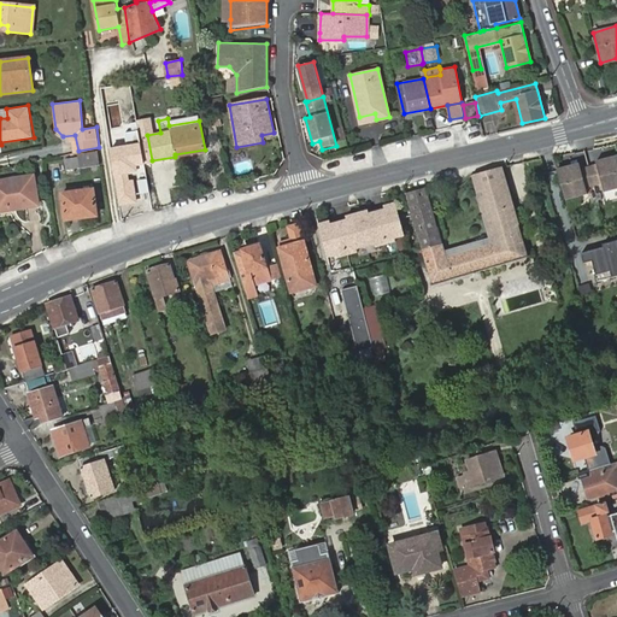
[(140,142),(110,148),(119,206),(136,204),(131,175),(145,164),(140,142)]
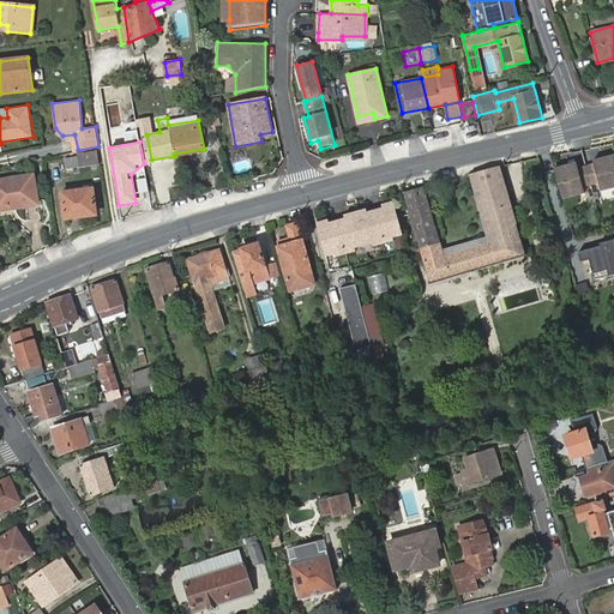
[(97,152),(64,157),(65,168),(100,163),(97,152)]
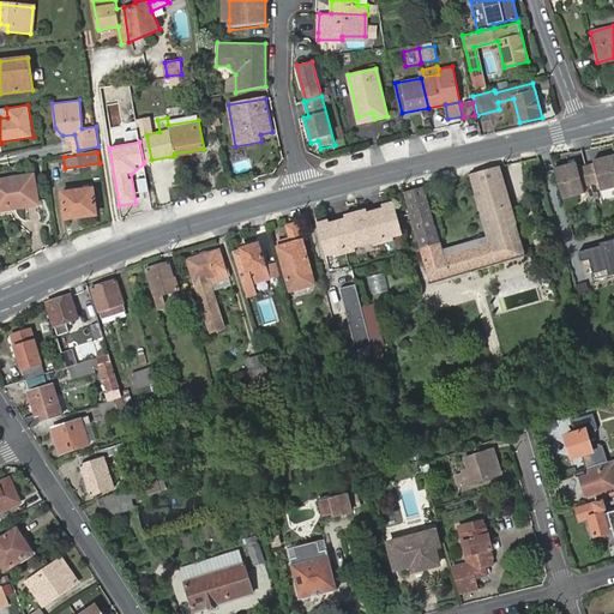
[(576,163),(554,168),(564,199),(584,193),(583,188),(599,184),(600,192),(613,187),(613,155),(593,161),(593,163),(577,168),(576,163)]
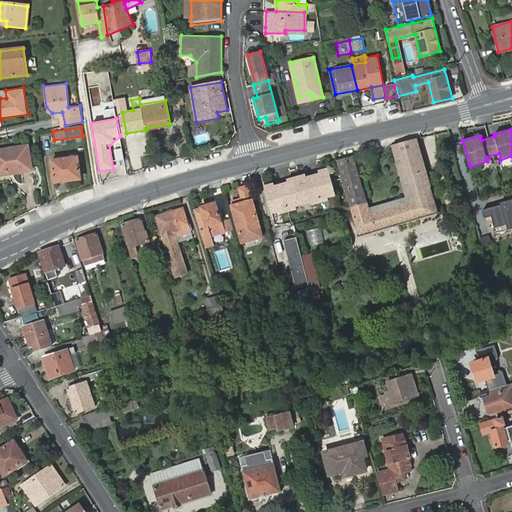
[(369,207),(367,200),(349,205),(351,212),(358,236),(438,212),(417,138),(392,145),(391,146),(405,197),(369,207)]
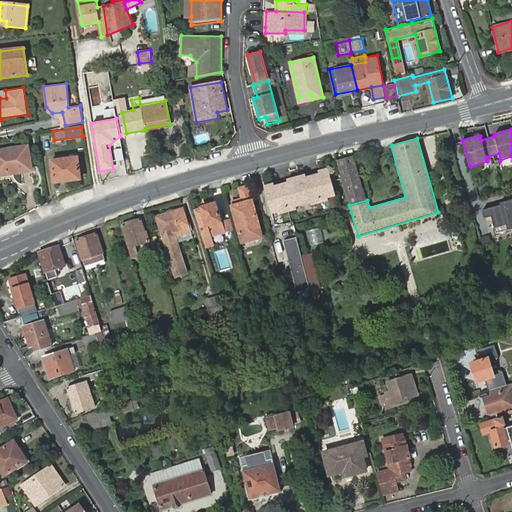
[(0,175),(32,170),(28,146),(0,151),(0,175)]
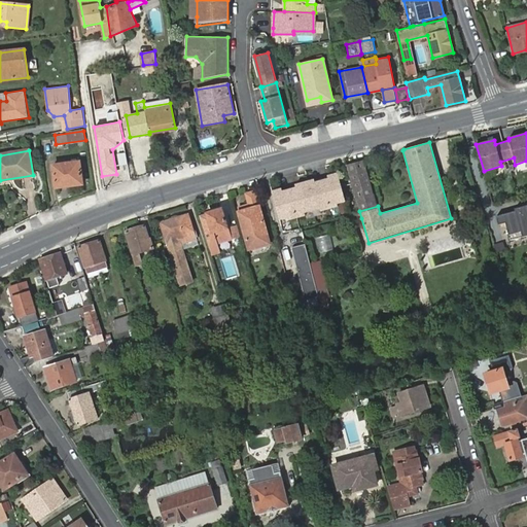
[(51,165),(55,189),(84,185),(80,160),(51,165)]
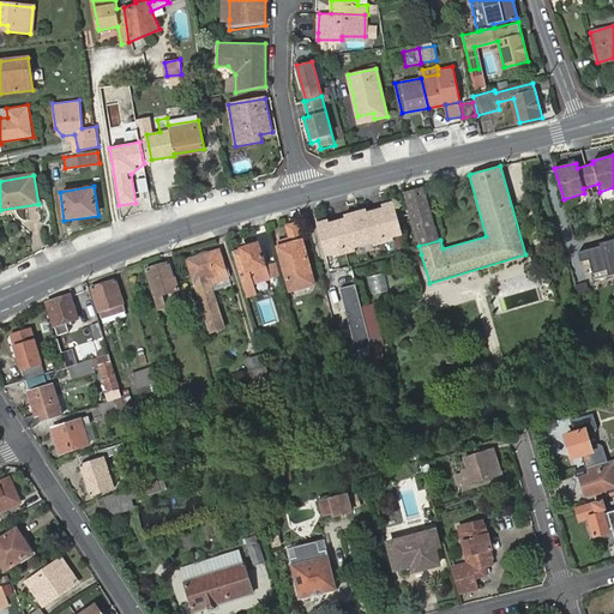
[(440,240),(425,187),(403,192),(419,246),(440,240)]
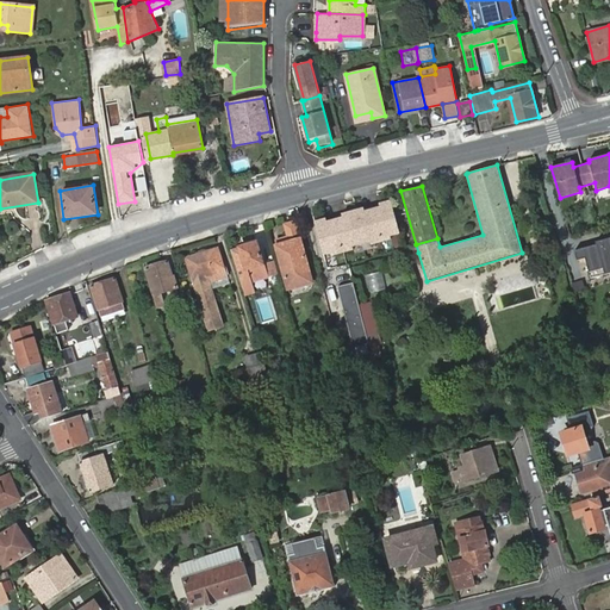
[(384,205),(373,207),(381,241),(393,237),(392,235),(402,232),(392,199),(383,201),(384,205)]
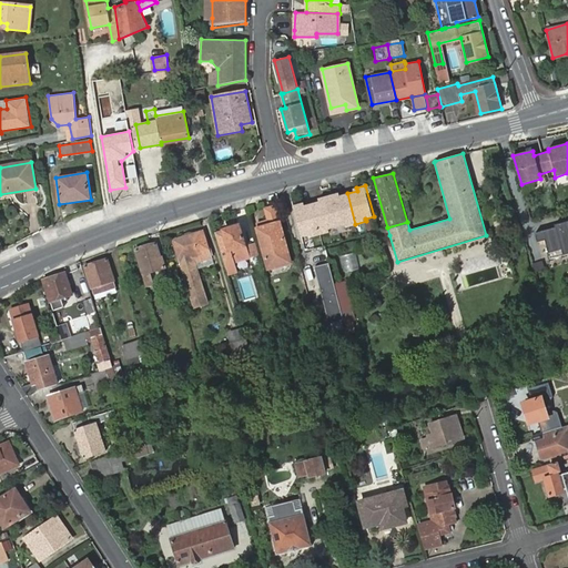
[(336,193),(328,195),(337,226),(345,224),(345,227),(355,224),(347,193),(337,196),(336,193)]
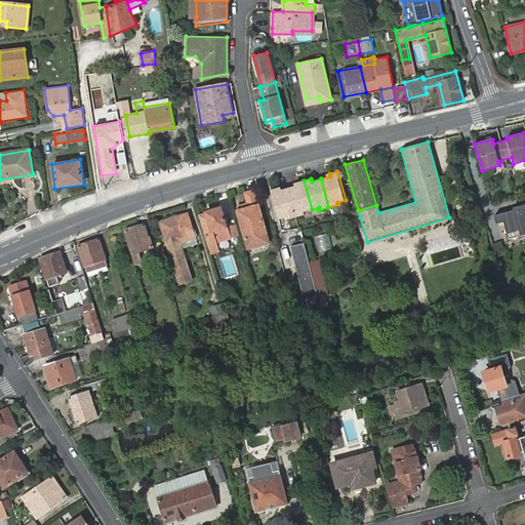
[(298,186),(289,188),(296,216),(306,213),(306,210),(312,209),(304,180),(297,183),(298,186)]
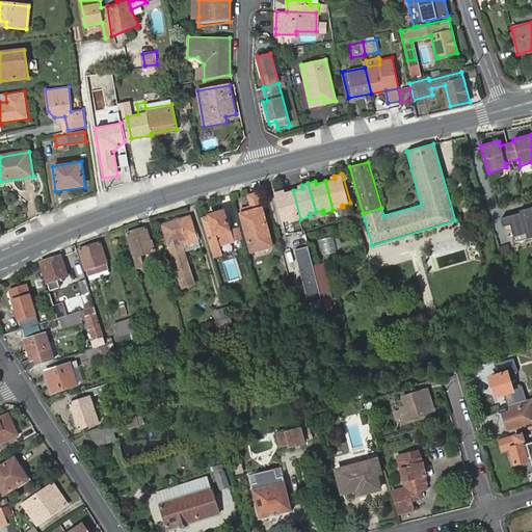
[(283,190),(275,192),(283,221),(290,218),(291,221),(300,219),(293,190),(283,193),(283,190)]
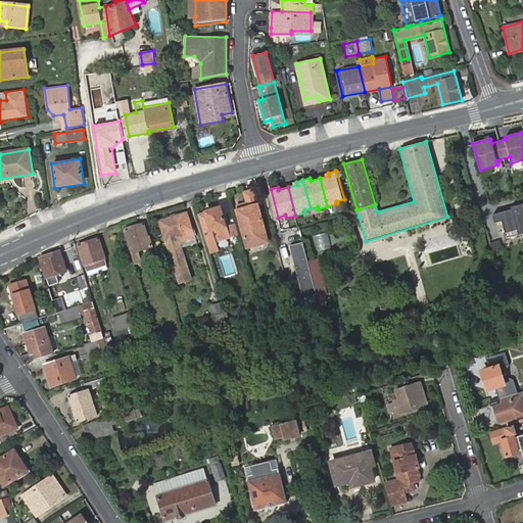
[(247,206),(237,208),(248,246),(268,241),(253,189),(243,192),(246,202),(247,206)]
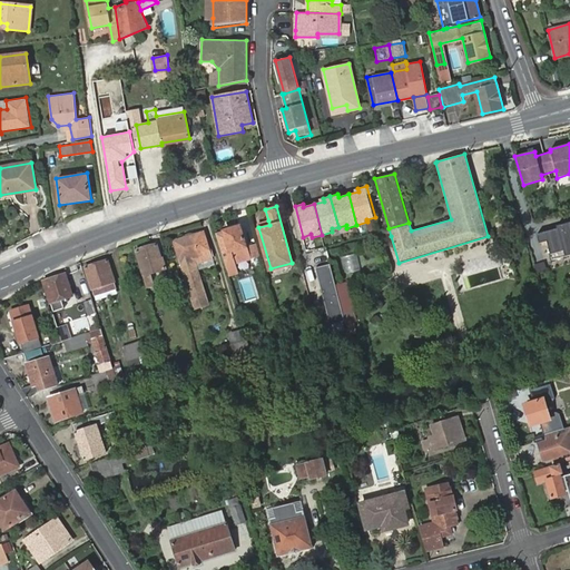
[(537,234),(539,244),(547,242),(550,255),(563,252),(564,257),(569,255),(569,222),(557,226),(557,228),(537,234)]
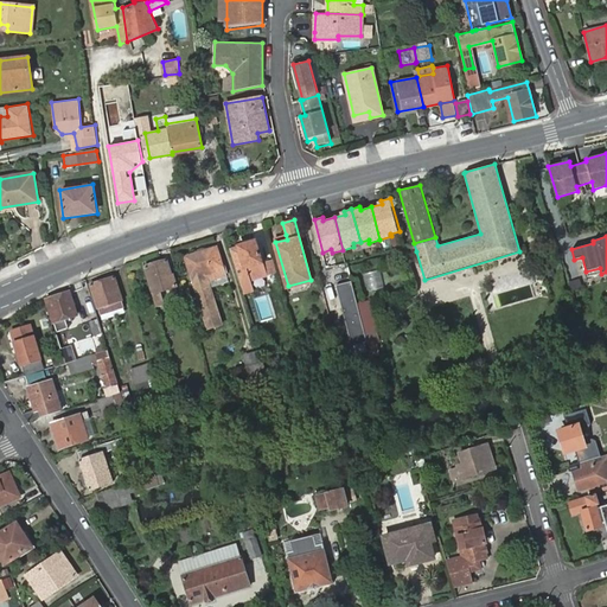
[(266,276),(263,264),(255,241),(230,248),(244,295),(254,292),(250,281),(266,276)]
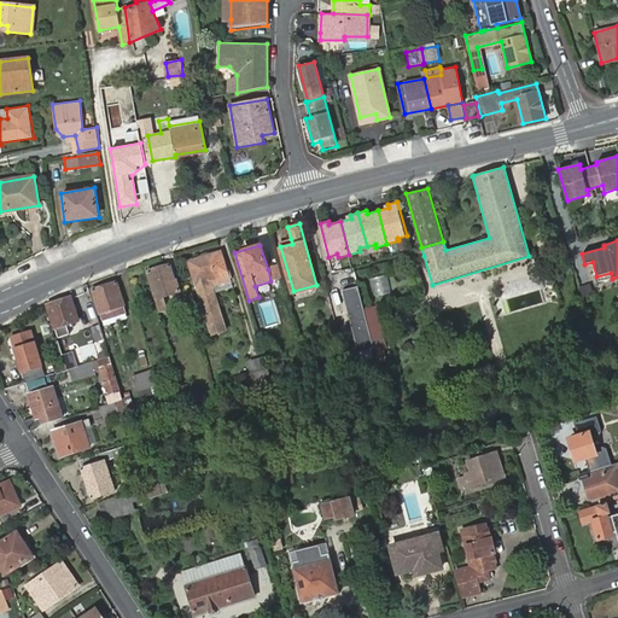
[(424,256),(421,248),(410,251),(413,260),(424,256)]
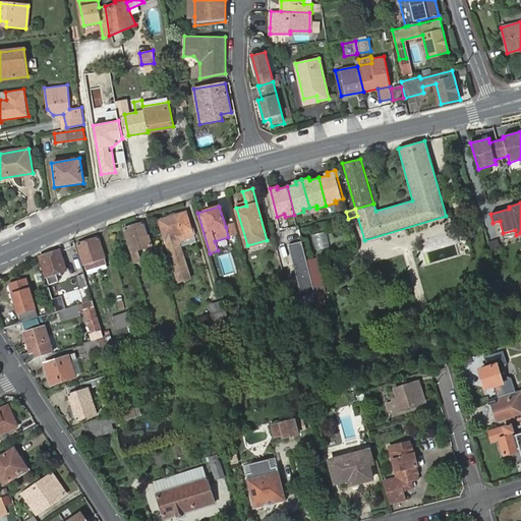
[(160,221),(179,282),(190,278),(178,241),(193,236),(186,213),(160,221)]
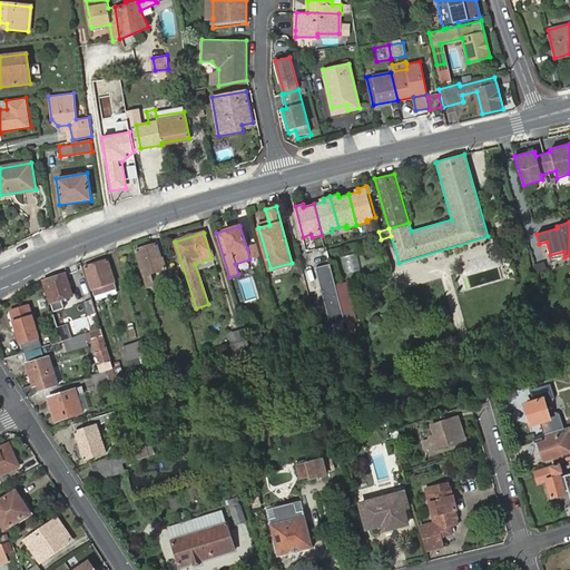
[(136,251),(148,287),(155,286),(150,273),(166,268),(163,257),(160,257),(156,245),(136,251)]
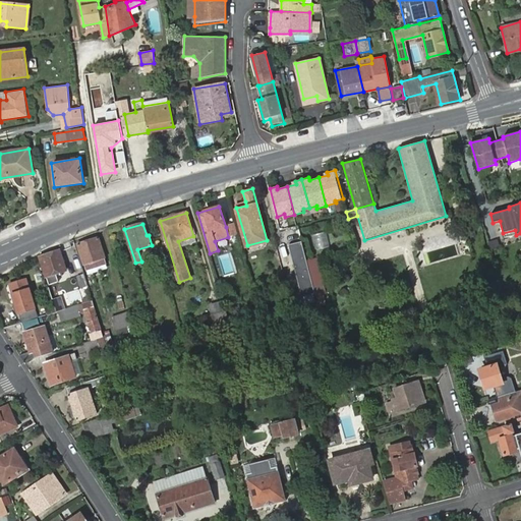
[(307,259),(299,225),(288,228),(301,282),(312,279),(307,259)]
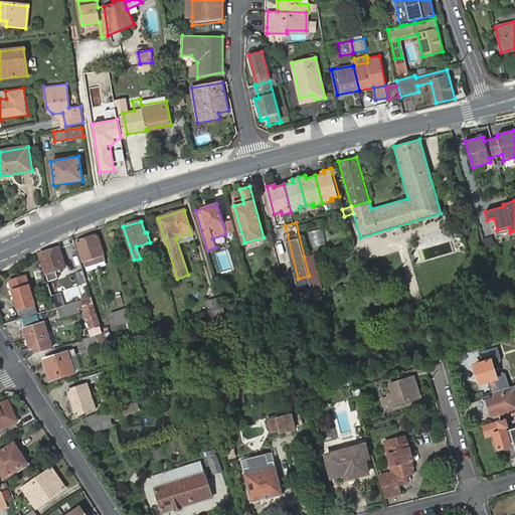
[(178,243),(193,239),(191,233),(176,238),(178,243)]
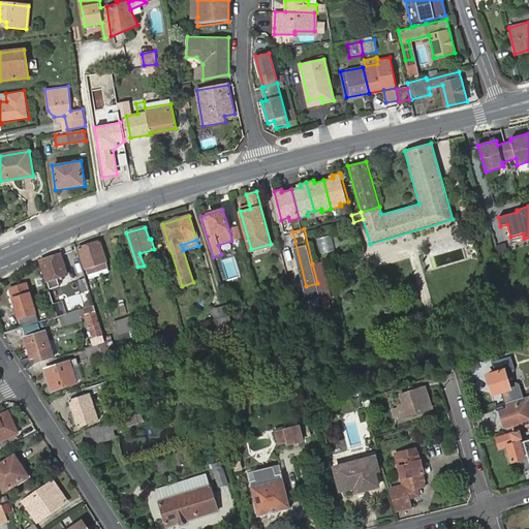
[(80,248),(88,275),(107,269),(109,268),(99,241),(80,248)]
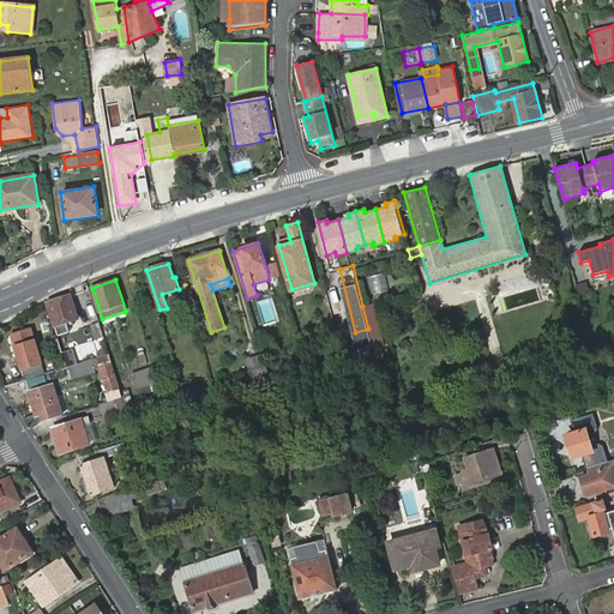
[(48,302),(55,326),(77,319),(70,295),(48,302)]
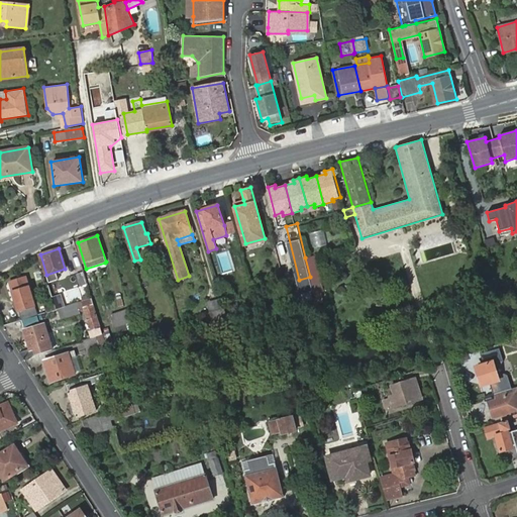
[(311,255),(305,257),(310,277),(318,304),(323,302),(320,292),(323,291),(311,255)]
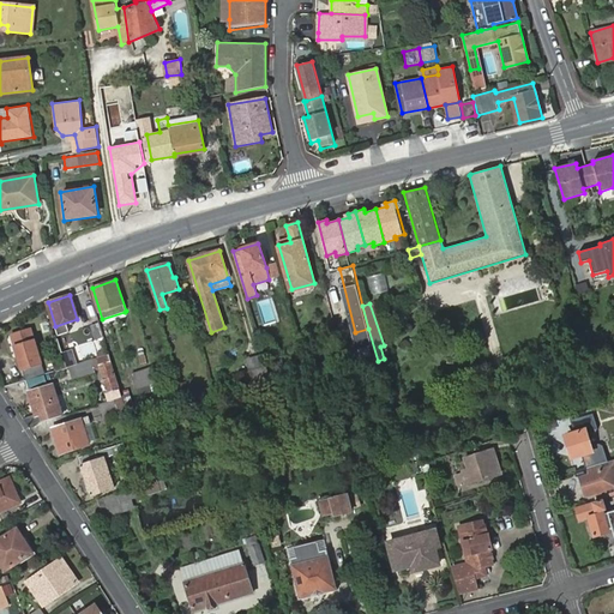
[(125,312),(102,319),(103,323),(126,317),(125,312)]
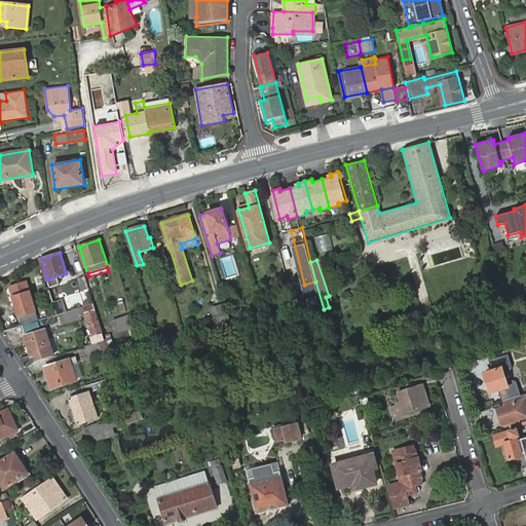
[(89,289),(85,276),(77,279),(81,292),(89,289)]
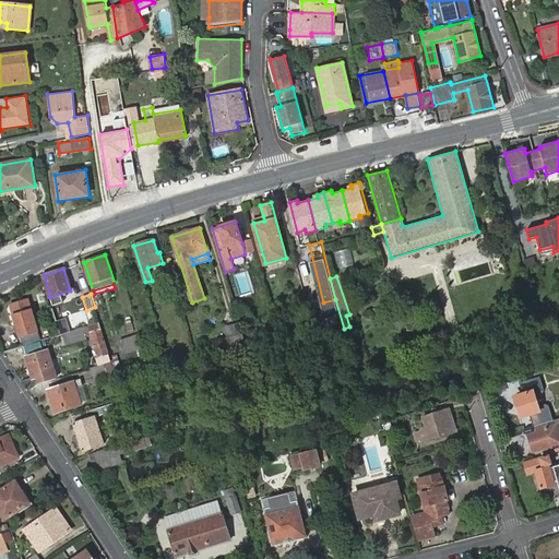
[(10,305),(13,316),(31,310),(27,299),(10,305)]
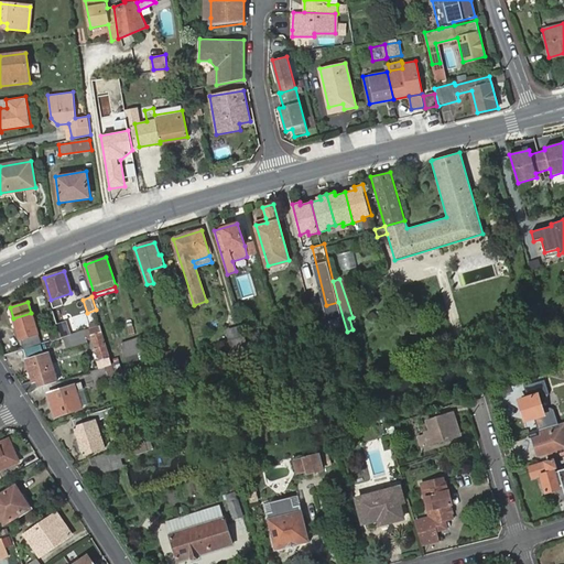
[(58,305),(51,307),(54,320),(62,316),(58,305)]
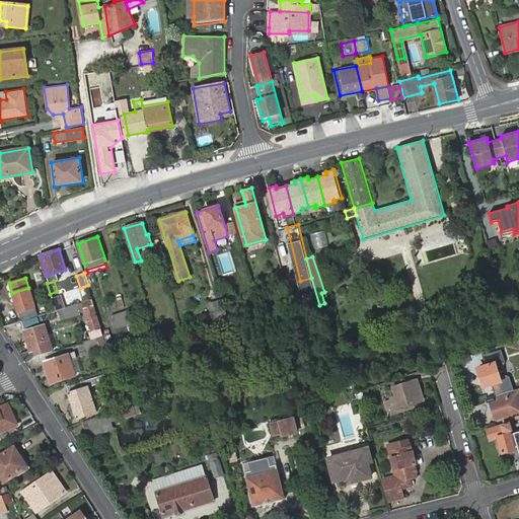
[(12,293),(21,321),(38,316),(28,288),(12,293)]
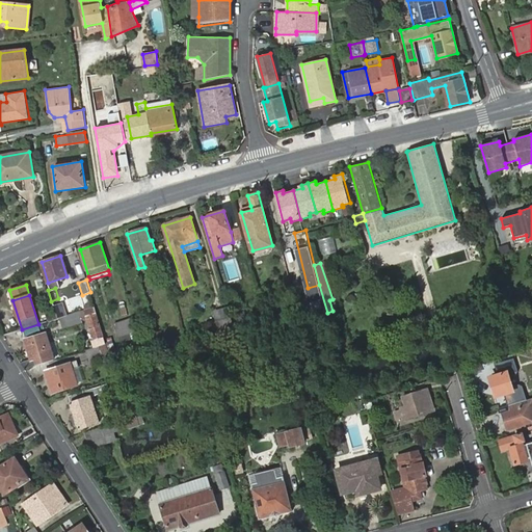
[(57,318),(67,315),(62,303),(54,306),(57,318)]
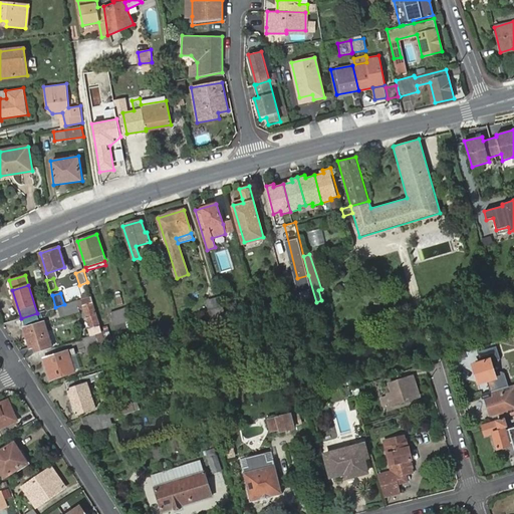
[(82,306),(91,335),(102,331),(99,322),(91,296),(61,305),(63,311),(63,312),(59,312),(61,318),(79,312),(78,307),(82,306)]
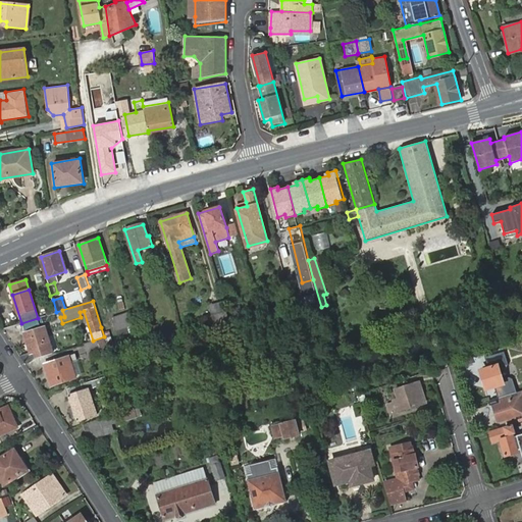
[(210,305),(215,323),(228,320),(223,302),(210,305)]
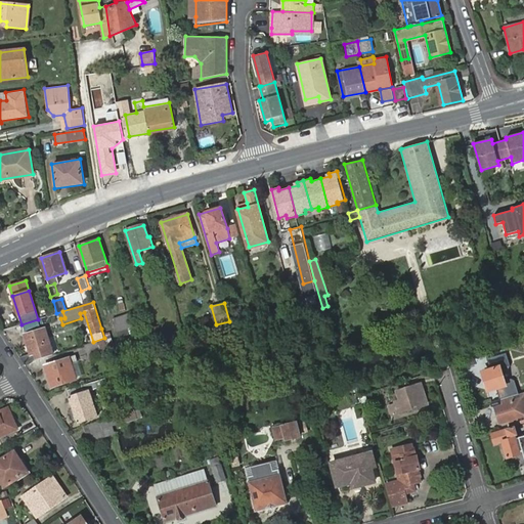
[(113,318),(117,332),(132,326),(128,313),(113,318)]
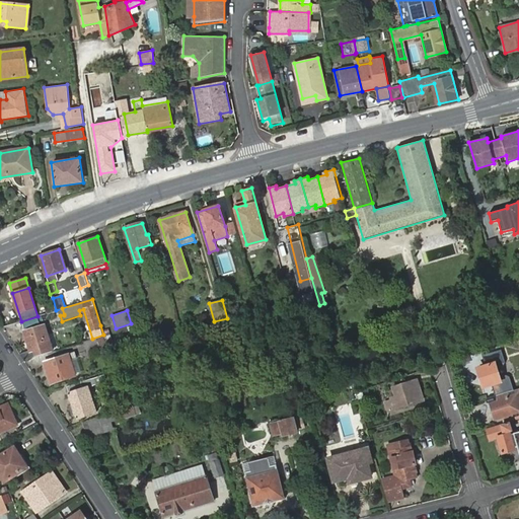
[(152,323),(156,337),(165,334),(161,320),(152,323)]
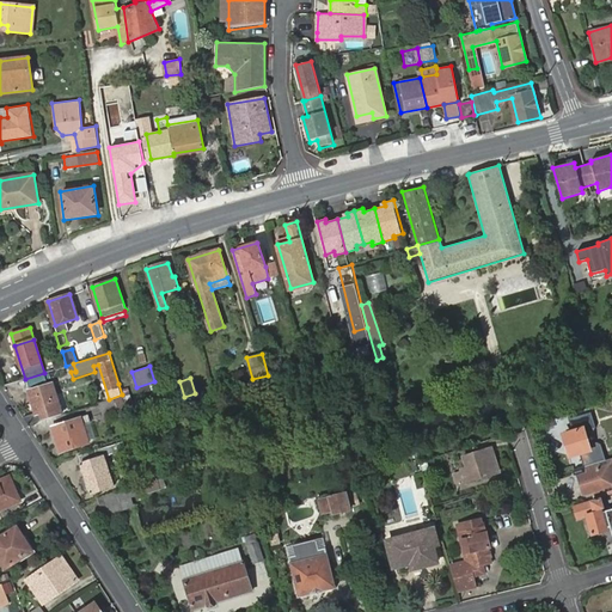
[(118,384),(122,395),(127,410),(134,408),(127,381),(118,384)]
